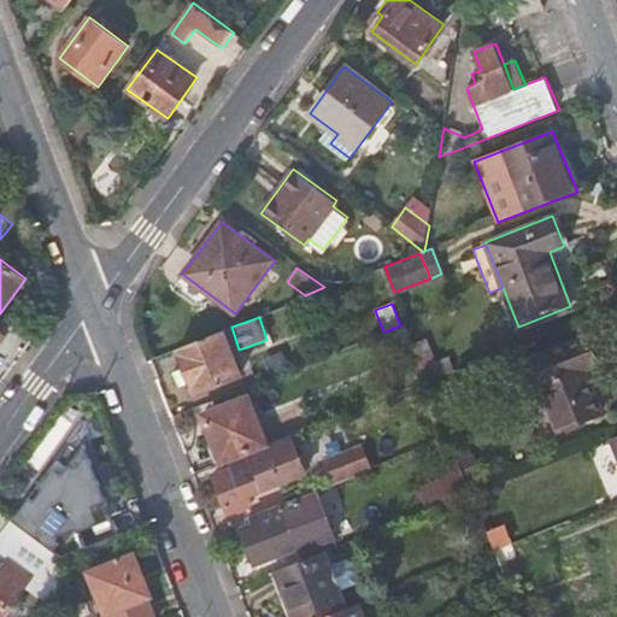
[(407,370),(422,364),(406,323),(400,325),(392,329),(407,370)]
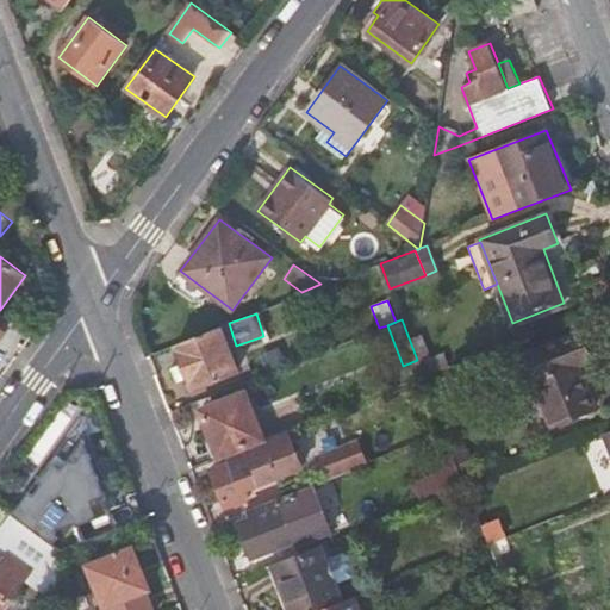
[(238,371),(222,327),(176,343),(193,388),(238,371)]
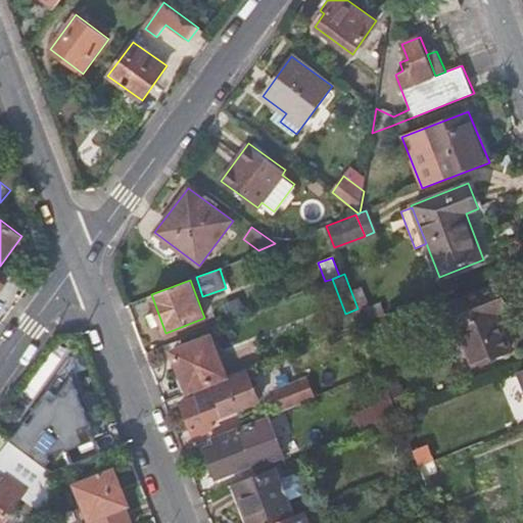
[(448,332),(458,328),(473,365),(510,350),(496,314),(506,310),(496,284),(438,306),(448,332)]
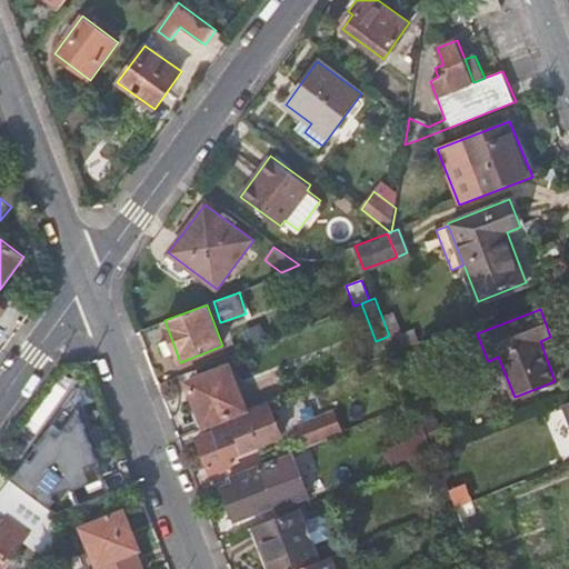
[(415,329),(389,336),(395,350),(419,340),(415,329)]
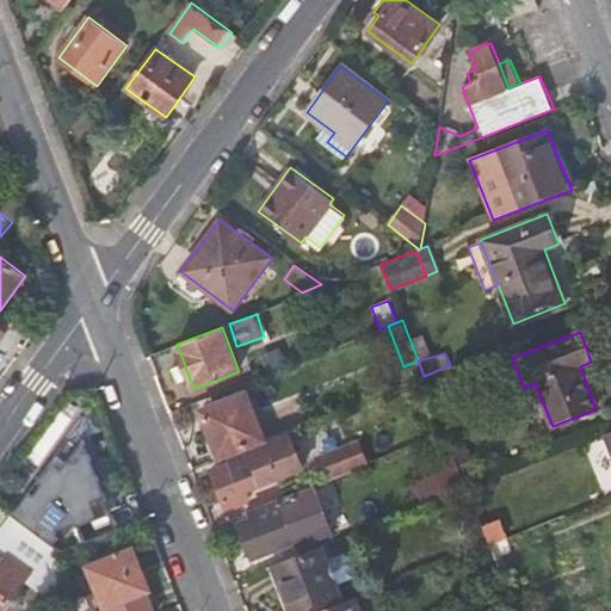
[(201,419),(216,457),(229,452),(265,438),(246,393),(226,401),(228,408),(201,419)]
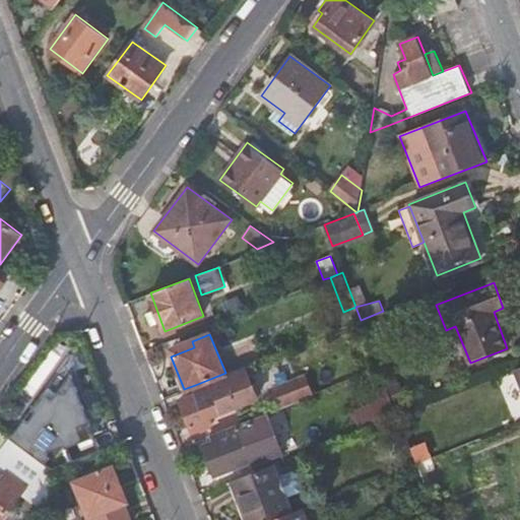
[(255,398),(243,366),(225,373),(195,385),(198,394),(181,401),(194,434),(211,428),(208,417),(255,398)]
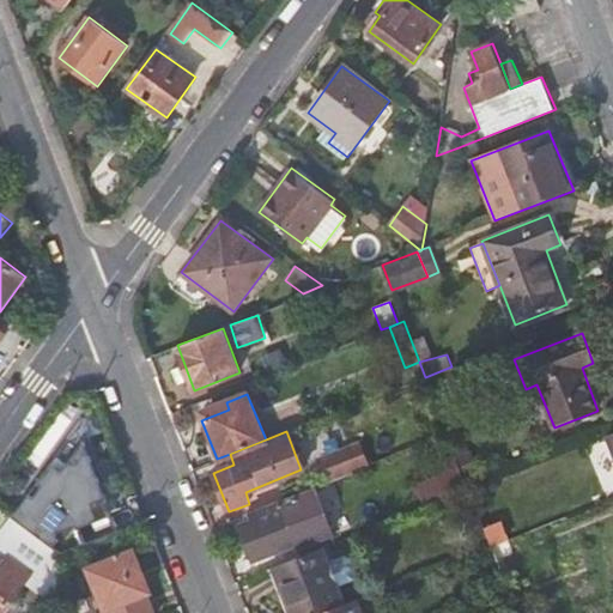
[(89,523),(96,540),(126,528),(115,502),(104,507),(103,502),(107,501),(102,487),(109,485),(91,439),(84,443),(84,441),(82,444),(49,456),(50,461),(36,481),(41,485),(32,497),(28,493),(11,515),(14,517),(65,553),(82,546),(76,529),(89,523)]
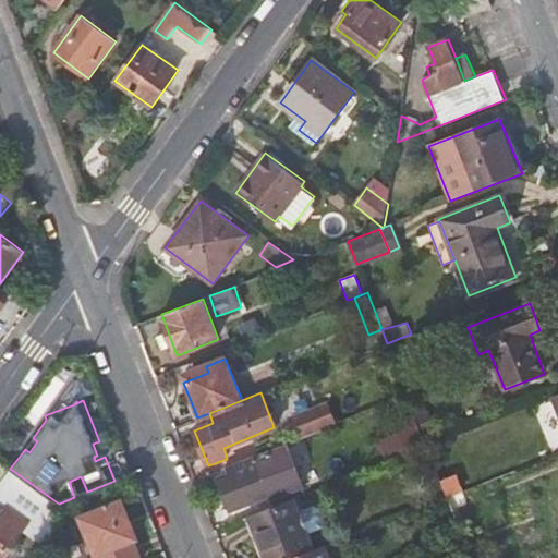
[(296,417),(303,437),(337,424),(329,404),(296,417)]
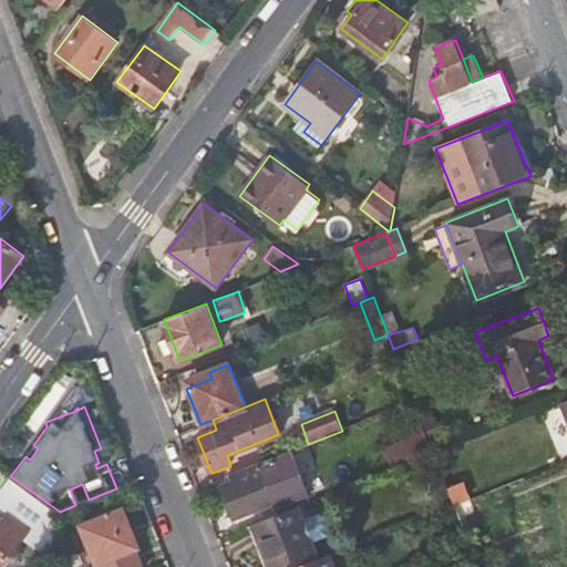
[(432,412),(422,418),(424,422),(434,418),(432,412)]
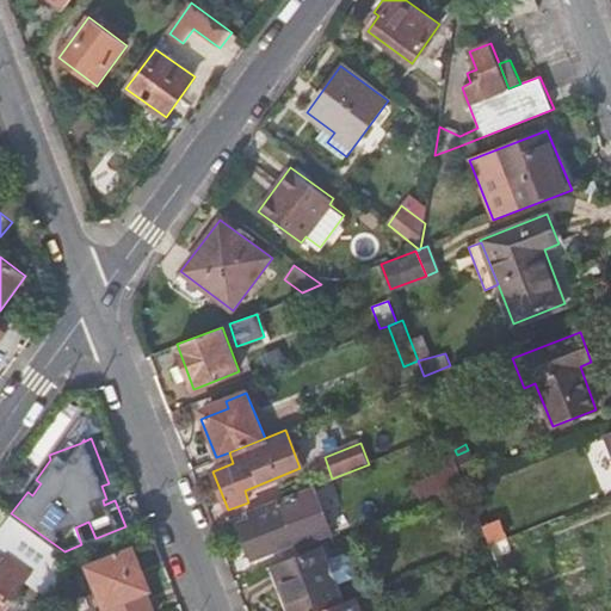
[(468,450),(457,455),(464,473),(466,475),(477,470),(469,450),(468,450)]
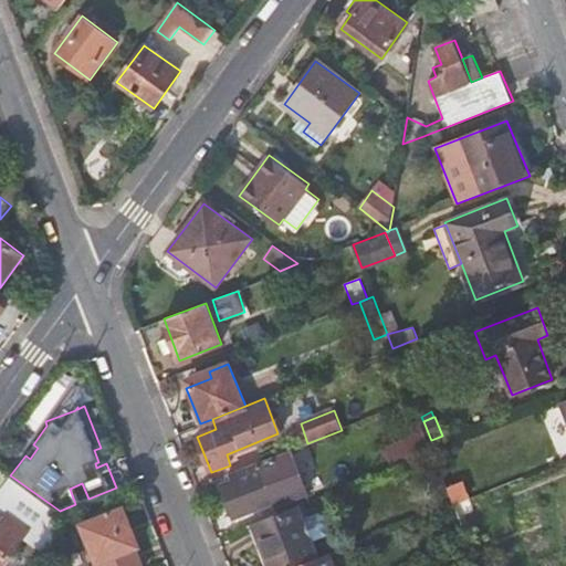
[(385,448),(392,469),(433,452),(426,431),(385,448)]
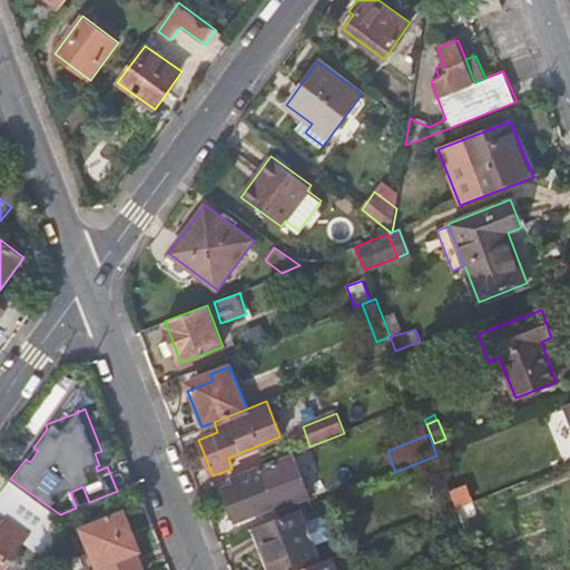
[(296,455),(291,458),(236,478),(238,484),(225,489),(236,520),(277,505),(278,510),(312,497),(296,455)]
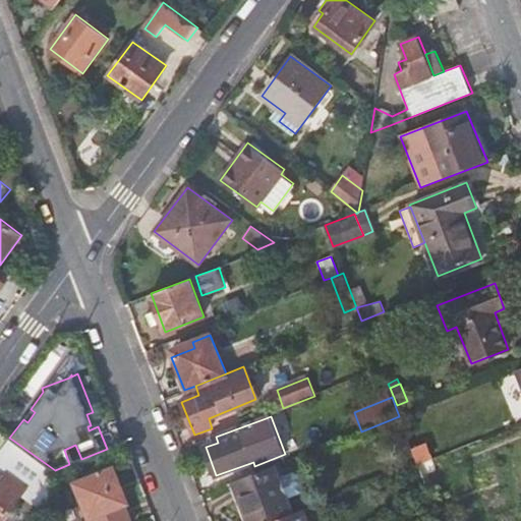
[(55,470),(12,440),(0,456),(0,520),(20,494),(24,488),(49,506),(55,470)]
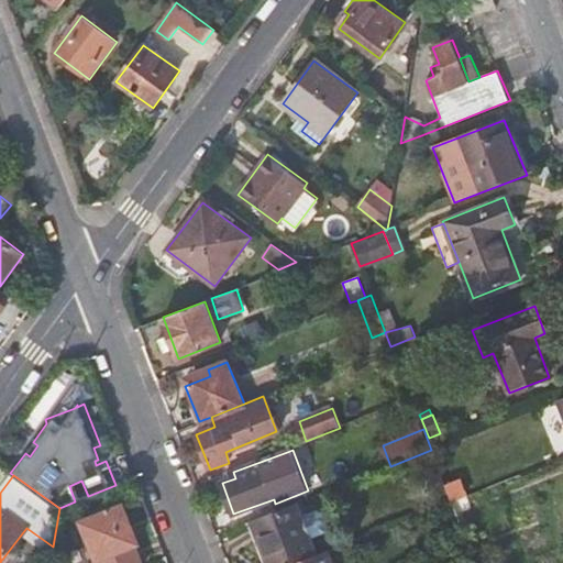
[(461,477),(444,484),(451,501),(466,495),(461,477)]
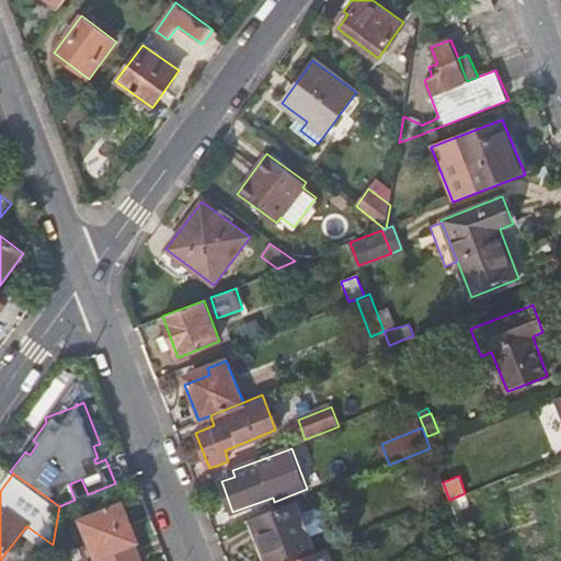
[(139,560),(134,545),(139,541),(123,501),(80,518),(96,560),(139,560)]
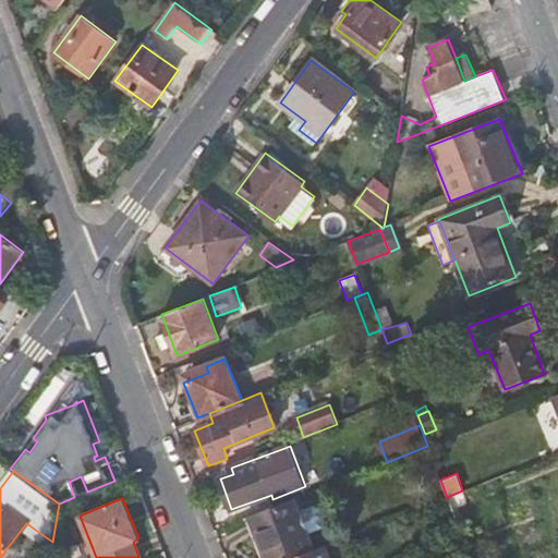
[(299,511),(294,498),(250,516),(265,557),(290,557),(314,549),(299,511)]
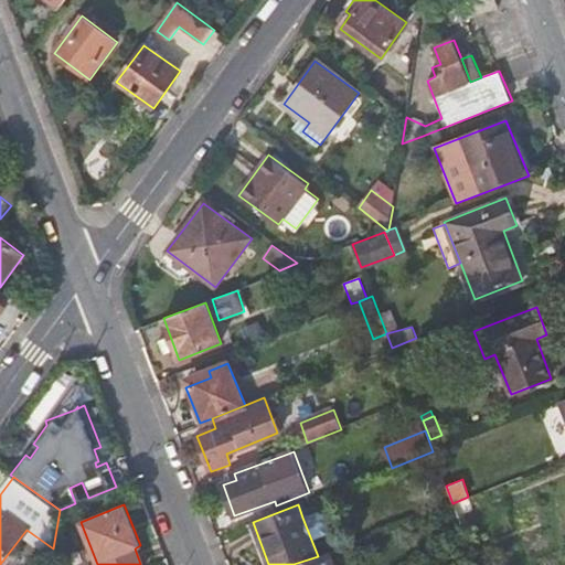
[(319,512),(302,518),(312,542),(329,535),(331,529),(326,514),(319,512)]
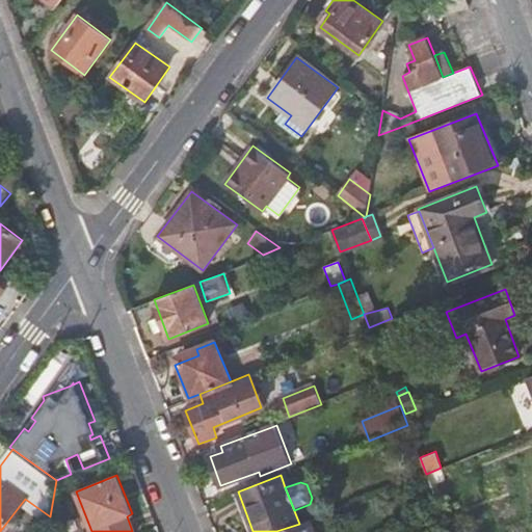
[(49,525),(50,516),(25,499),(21,504),(49,525)]
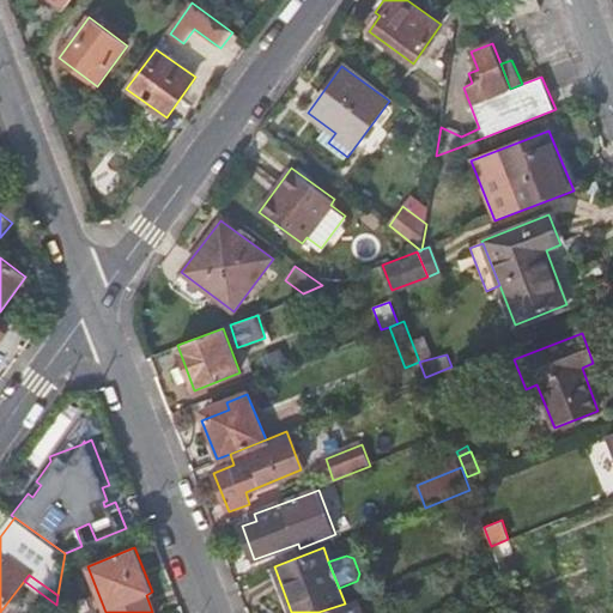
[(319,612),(362,612),(357,599),(345,604),(319,612)]
